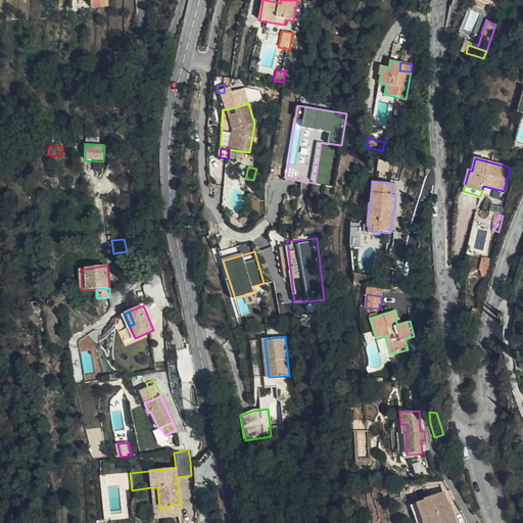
[(182,476),(185,516),(195,515),(193,486),(187,486),(186,476),(182,476)]
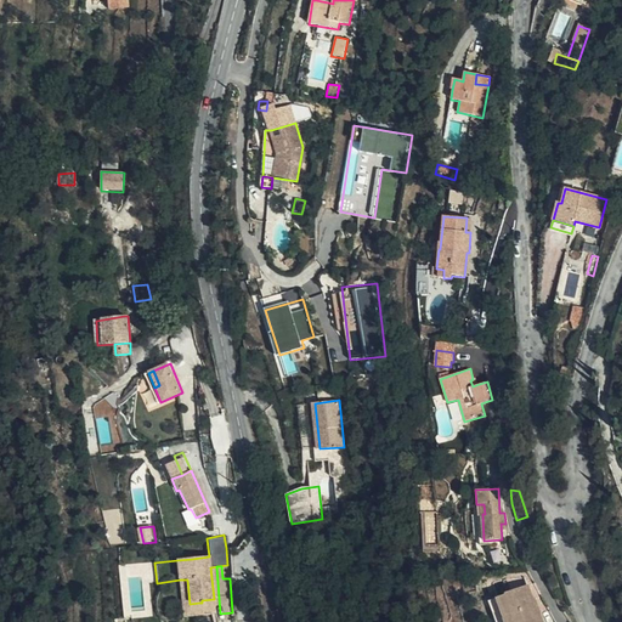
[(201,616),(199,603),(190,604),(187,580),(180,580),(184,617),(201,616)]
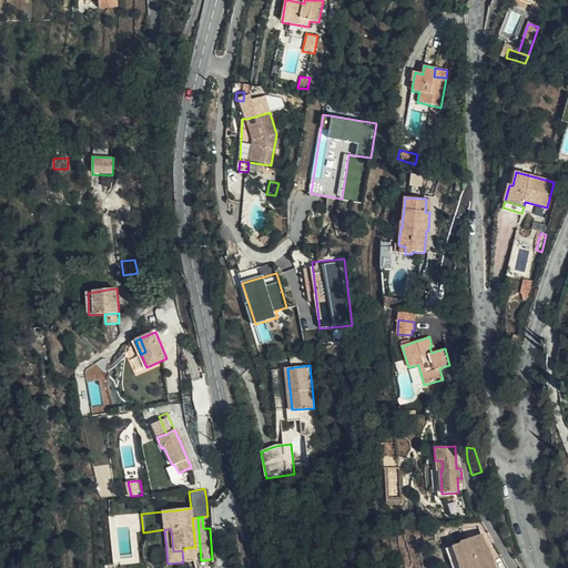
[(482,534),(453,546),(460,567),(495,567),(488,547),(487,547),(482,534)]
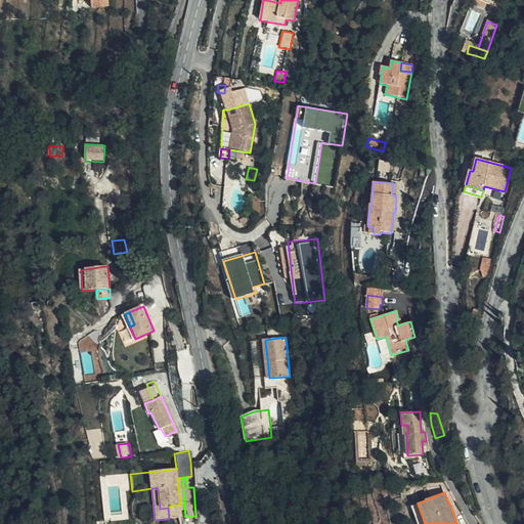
[(383,499),(372,501),(374,516),(385,514),(383,499)]
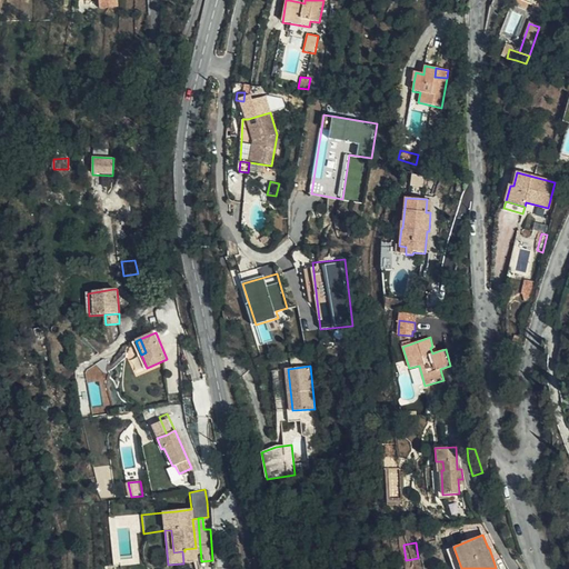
[(461,568),(453,547),(446,549),(452,568),(461,568)]
